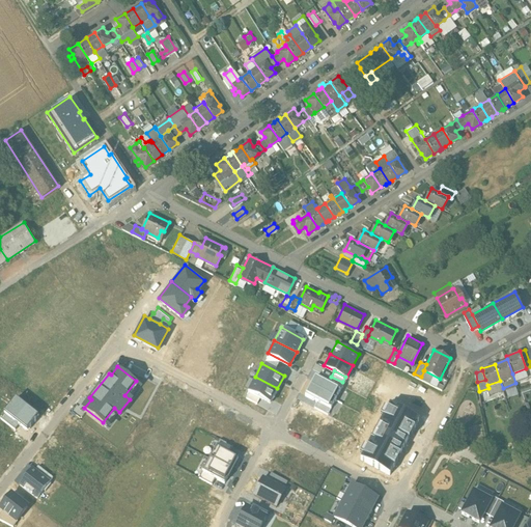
[(314,375),(310,384),(336,397),(340,388),(327,381),(314,375)]
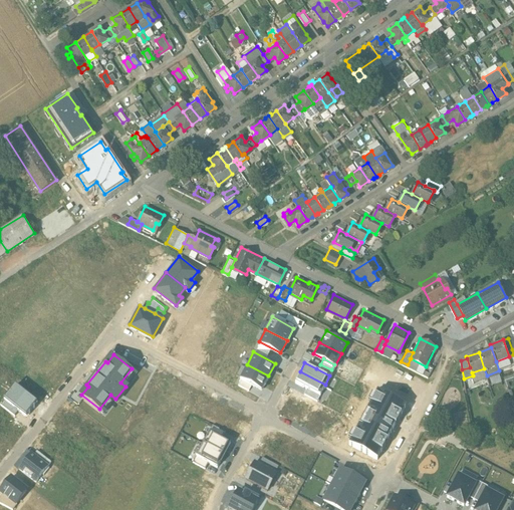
[(319,363),(316,368),(329,375),(332,370),(331,369),(320,364),(319,363)]
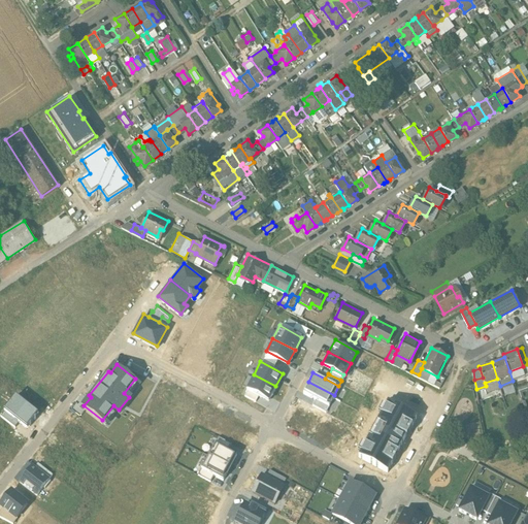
[(275,386),(254,374),(246,387),(268,398),(275,386)]
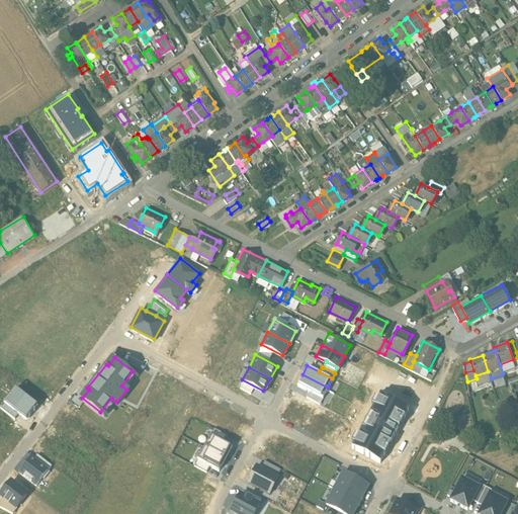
[(328,388),(303,374),(297,382),(309,390),(323,397),(328,388)]
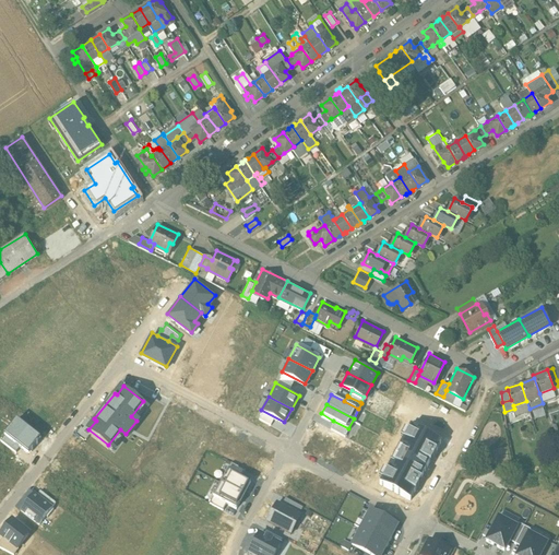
[(39,436),(16,417),(4,433),(27,451),(39,436)]
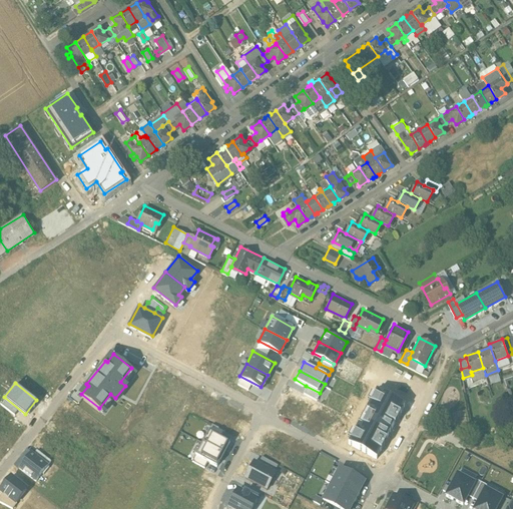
[(320,393),(306,386),(304,391),(317,398),(320,393)]
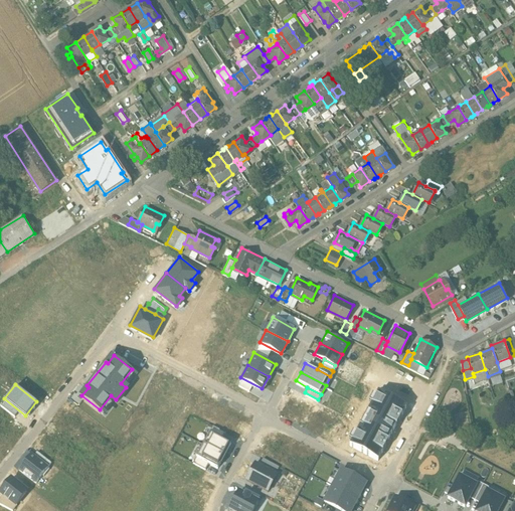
[(406,404),(378,389),(367,408),(370,409),(363,424),(360,422),(349,443),(377,458),(382,449),(382,450),(388,439),(387,439),(396,422),(402,412),(401,412),(406,404)]
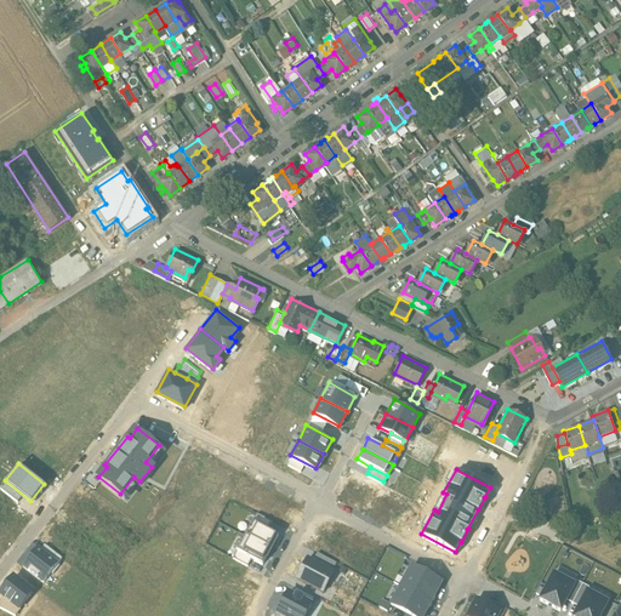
[(252,518),(268,525),(272,518),(256,509),(252,518)]
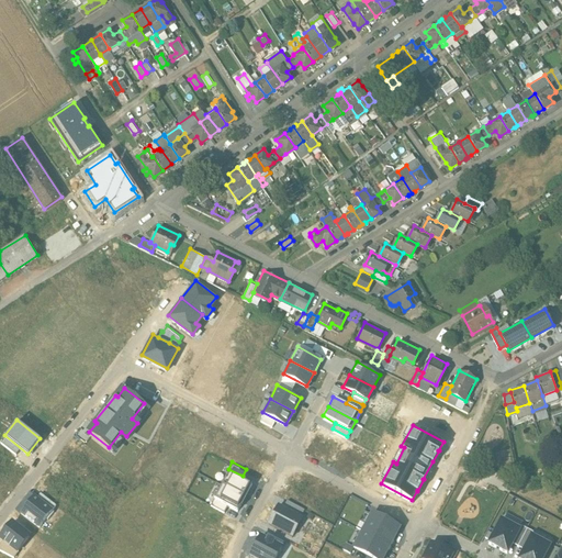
[(222,482),(246,495),(250,488),(249,487),(251,481),(243,476),(228,469),(222,482)]
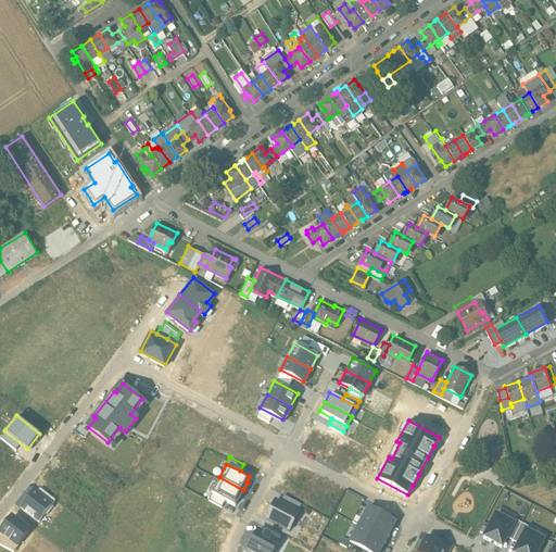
[(546,466),(535,471),(536,476),(548,472),(546,466)]
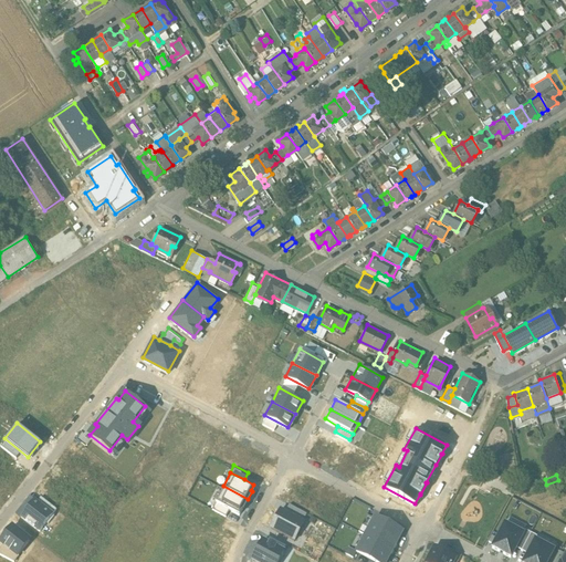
[(248,499),(223,486),(216,499),(229,507),(239,512),(242,506),(243,507),(248,499)]
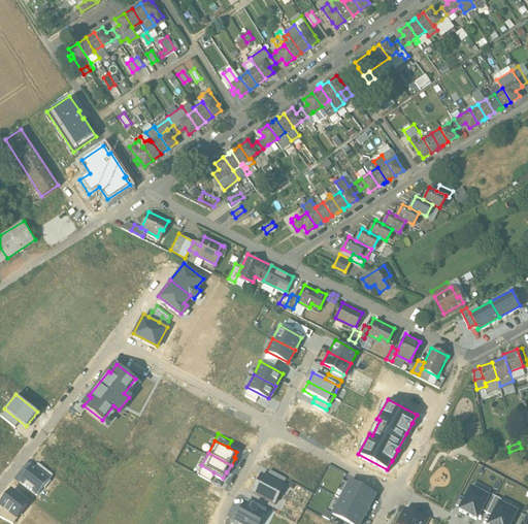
[(38,460),(34,464),(48,477),(53,471),(38,460)]
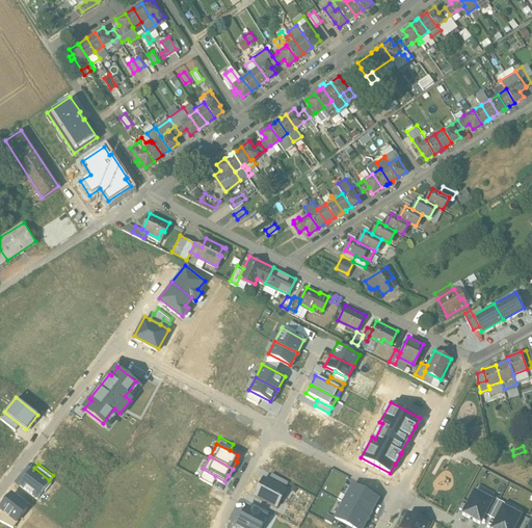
[(34,468),(31,467),(27,473),(25,476),(25,475),(20,481),(37,496),(44,487),(45,489),(51,481),(49,480),(34,468)]
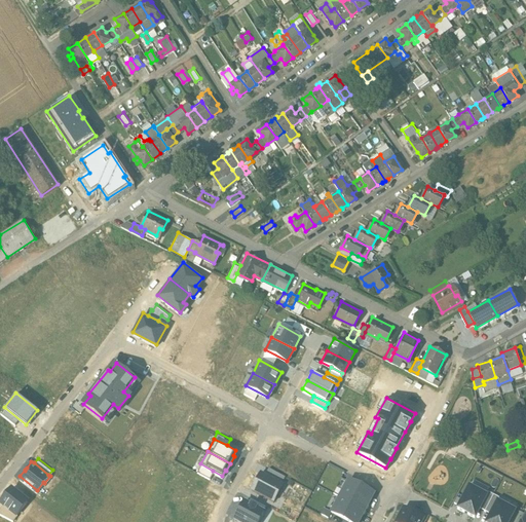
[(213,471),(200,463),(197,470),(210,477),(213,471)]
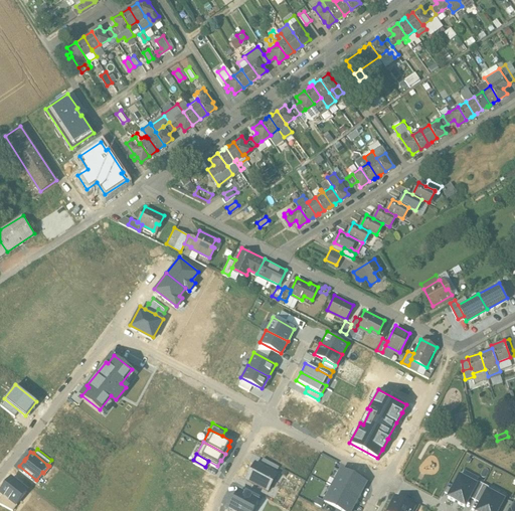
[(263,456),(260,463),(275,471),(279,464),(263,456)]
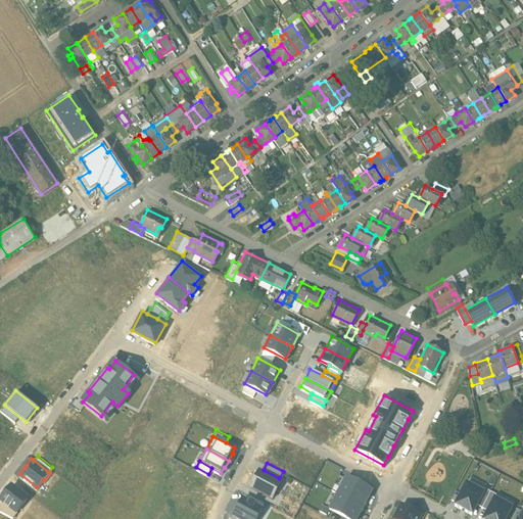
[(264,470),(258,467),(249,484),(272,497),(281,479),(279,478),(264,470)]
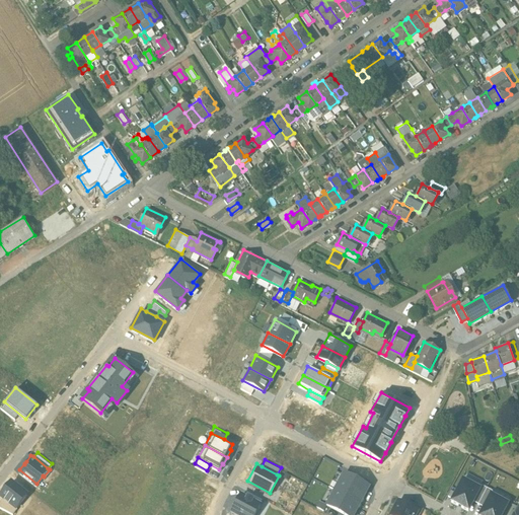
[(369,484),(344,470),(335,487),(360,500),(369,484)]
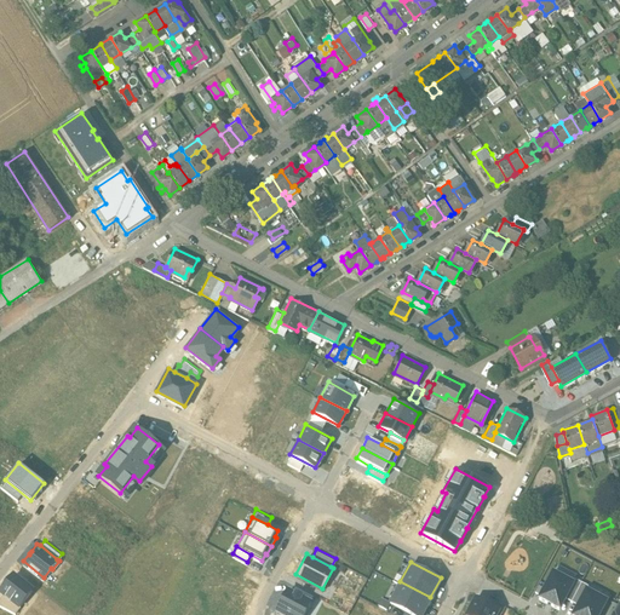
[(564,595),(573,580),(552,569),(539,595),(547,599),(547,598),(552,599),(551,601),(560,605),(564,595)]
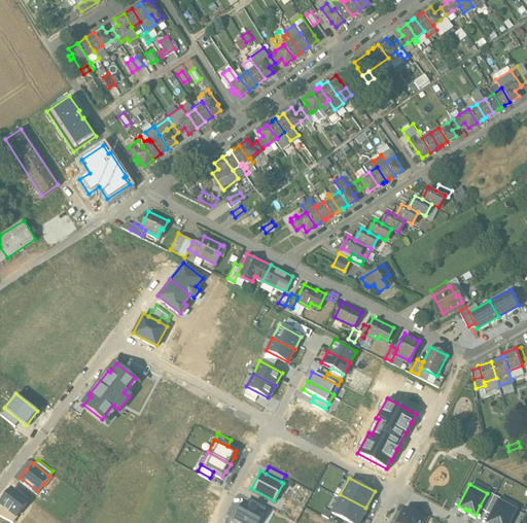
[(28,500),(11,487),(0,500),(0,503),(2,506),(15,516),(28,500)]
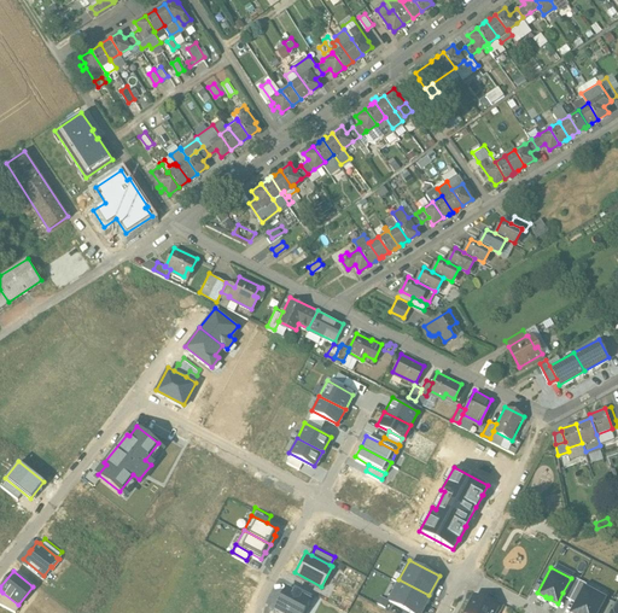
[(563,593),(570,596),(579,577),(573,573),(571,578),(563,593)]
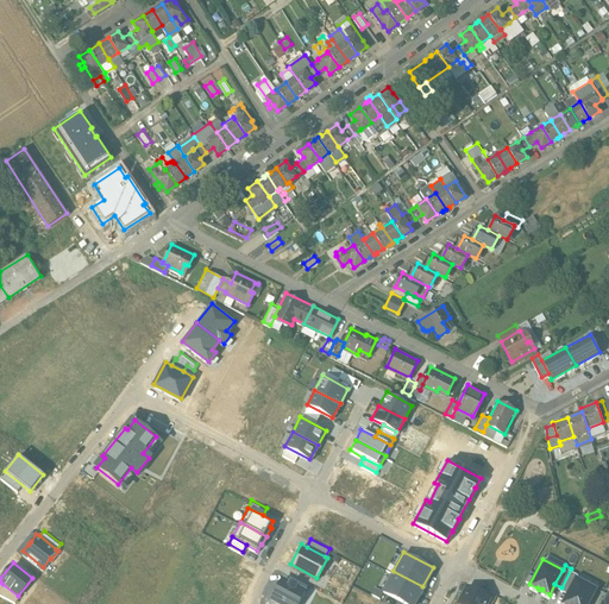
[(576,577),(578,572),(571,568),(562,587),(567,591),(576,577)]
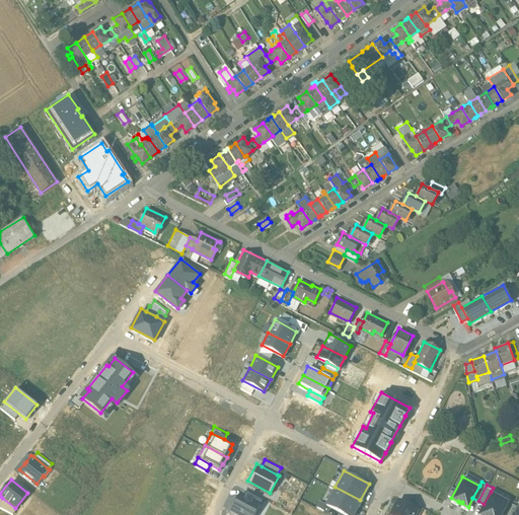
[(352,514),(360,500),(335,487),(326,503),(349,514),(352,514)]
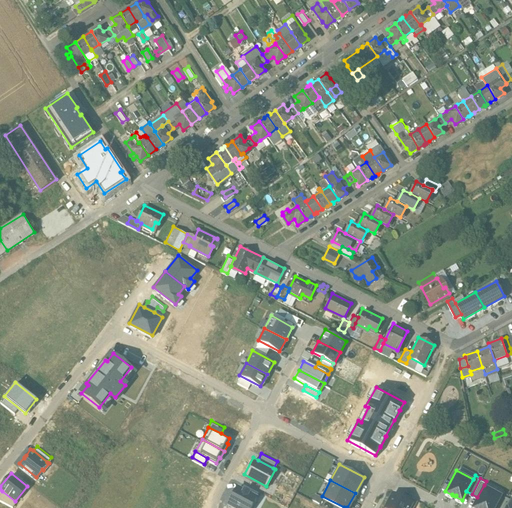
[(240,487),(256,495),(259,490),(243,481),(240,487)]
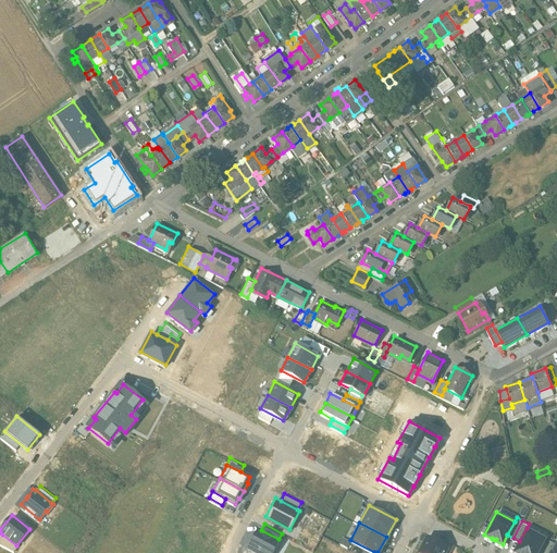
[(261,530),(258,528),(248,548),(254,550),(258,552),(271,552),(279,539),(261,530)]
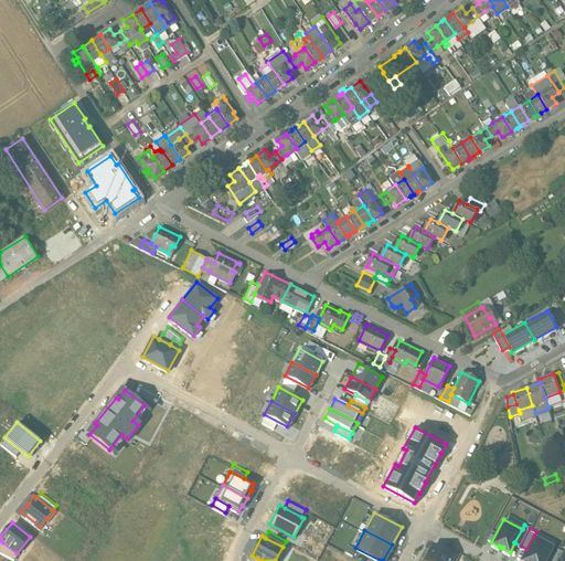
[(543,560),(552,544),(534,536),(526,549),(522,559),(525,560),(543,560)]
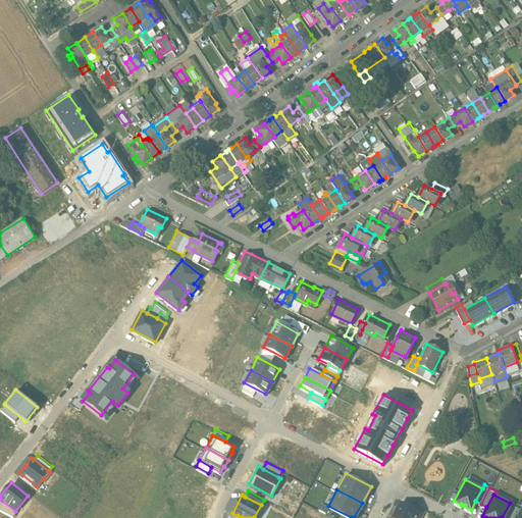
[(409,500),(407,505),(422,514),(425,508),(409,500)]
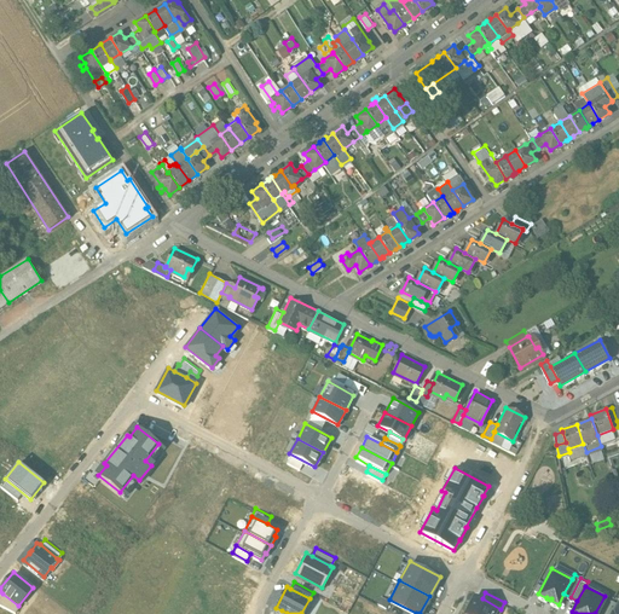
[(18,606),(3,594),(0,596),(0,602),(15,610),(18,606)]
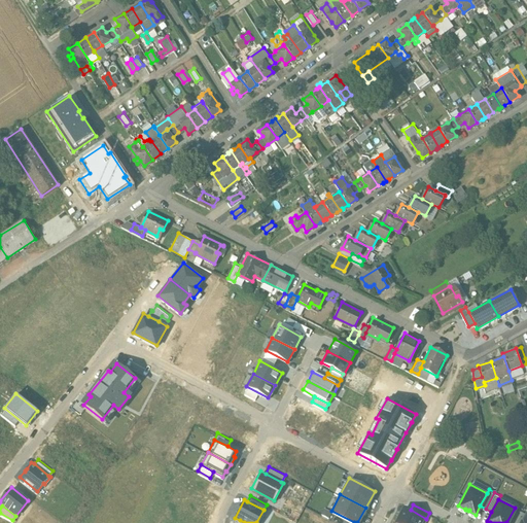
[(411,510),(403,507),(396,522),(397,522),(420,522),(424,517),(411,510)]
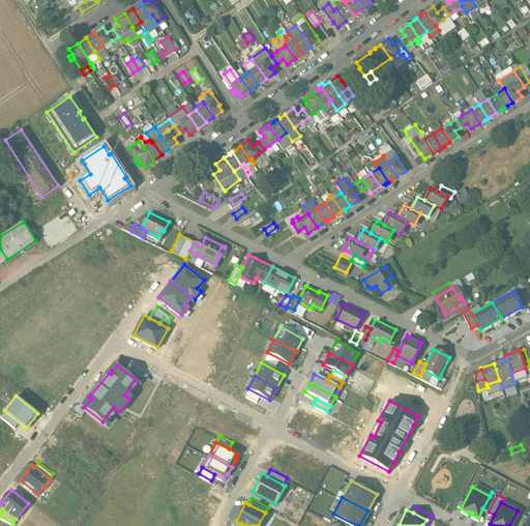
[(524,513),(517,525),(524,525),(529,516),(524,513)]
